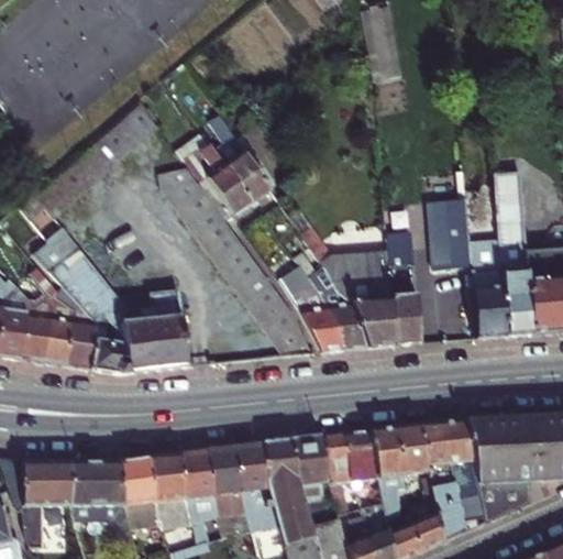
[(362,9),(364,23),(393,18),(390,3),(362,9)]
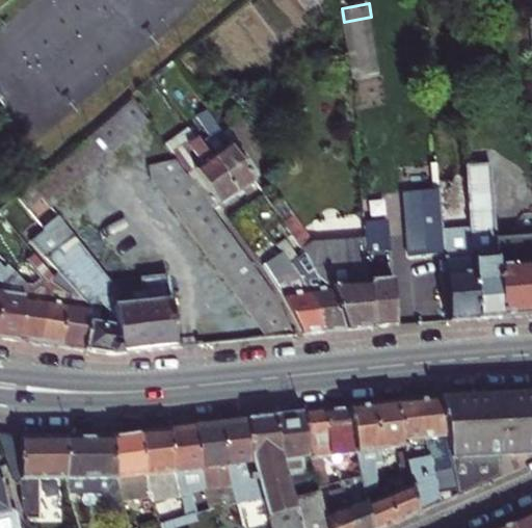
[(344,22),(346,35),(373,29),(371,17),(344,22)]
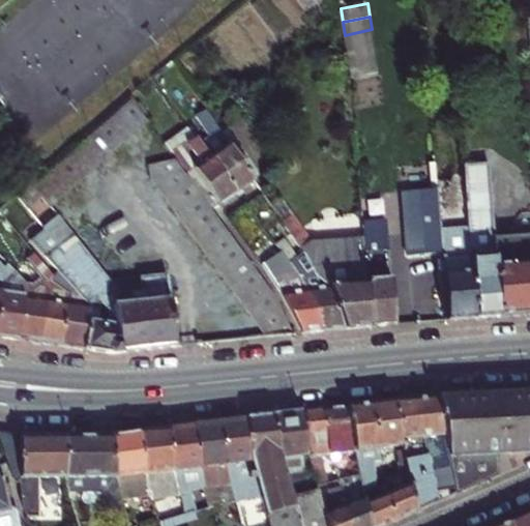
[(372,29),(345,35),(347,48),(374,42),(372,29)]
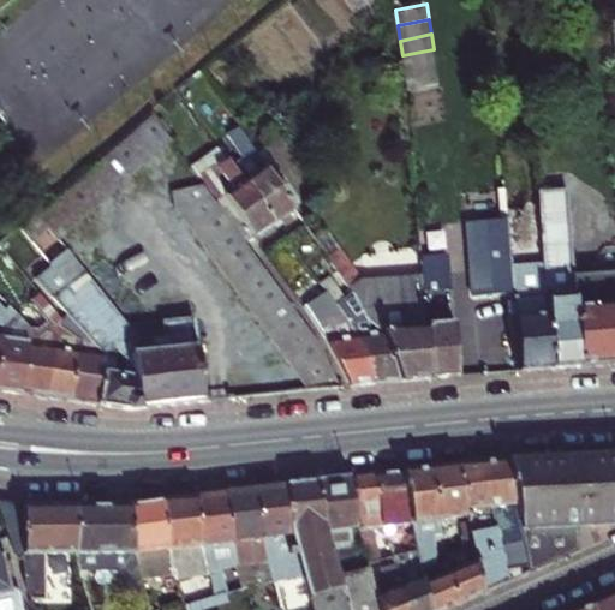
[(402,55),(405,70),(436,64),(434,49),(402,55)]
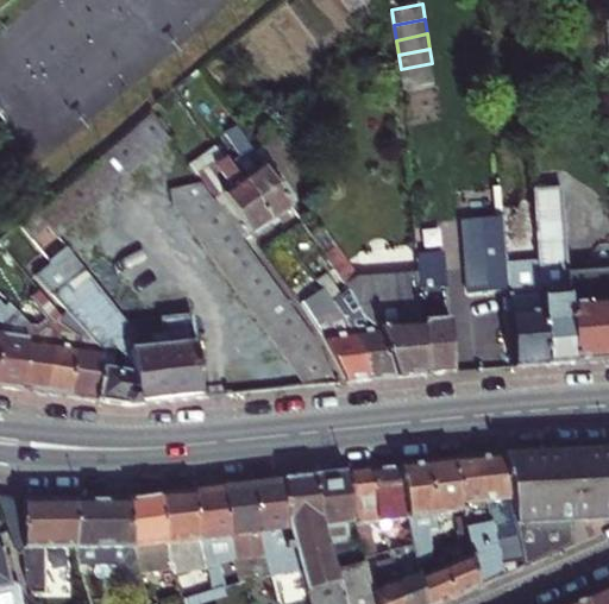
[(435,80),(432,63),(401,69),(403,86),(435,80)]
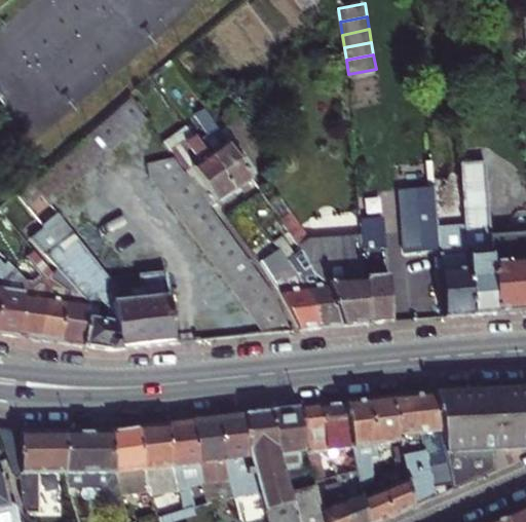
[(97,164),(107,155),(118,146),(128,137),(139,128),(149,119),(130,94),(117,105),(108,113),(98,122),(86,133),(77,141),(66,150),(54,159),(46,168),(44,169),(34,178),(53,200),(65,192),(75,183),(86,174),(97,164)]
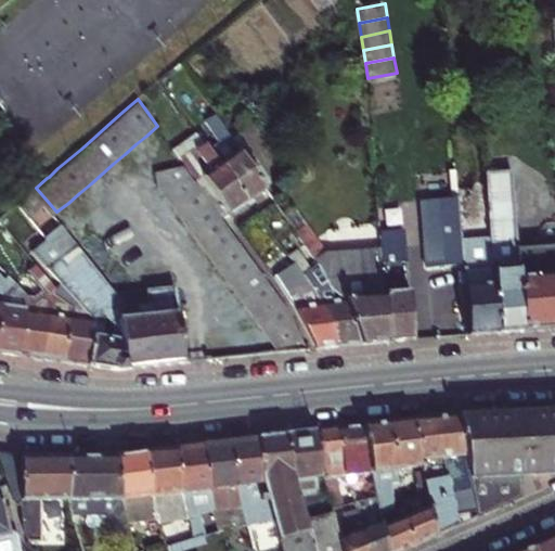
[(229,130),(241,148),(267,186),(289,170),(248,111),(226,126),(229,130)]
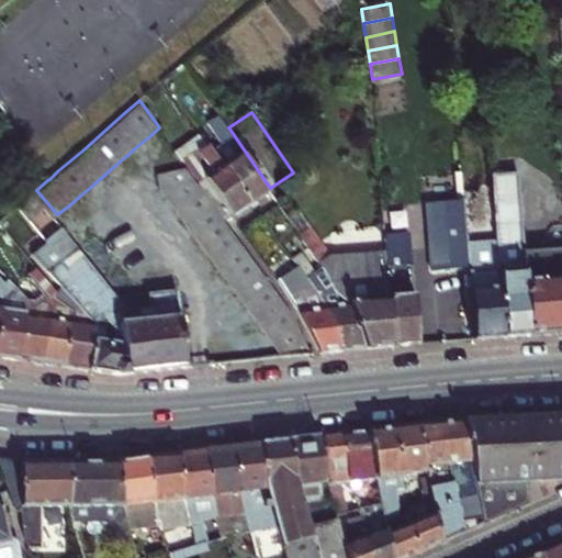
[(228,127),(228,126),(211,138),(216,146),(229,137),(228,135),(232,132),(228,127)]
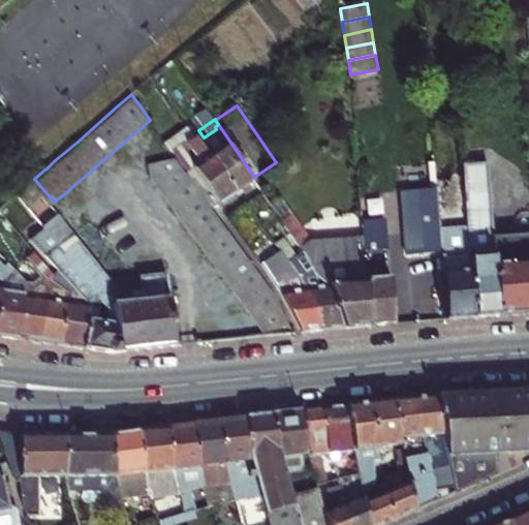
[(198,141),(188,125),(173,136),(181,150),(185,147),(187,149),(198,141)]
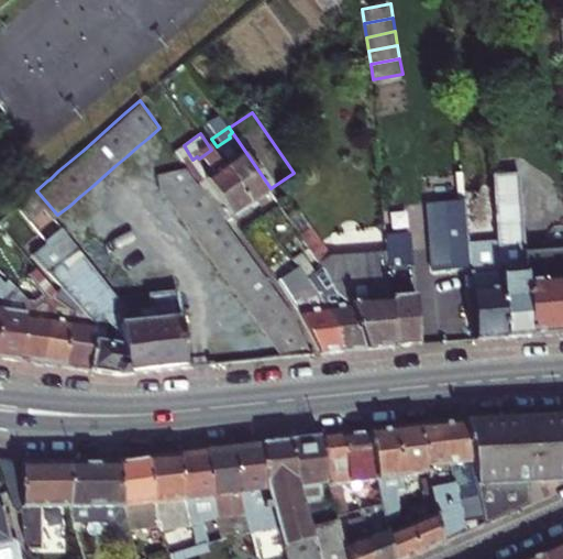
[(271,188),(244,150),(224,162),(251,201),(271,188)]
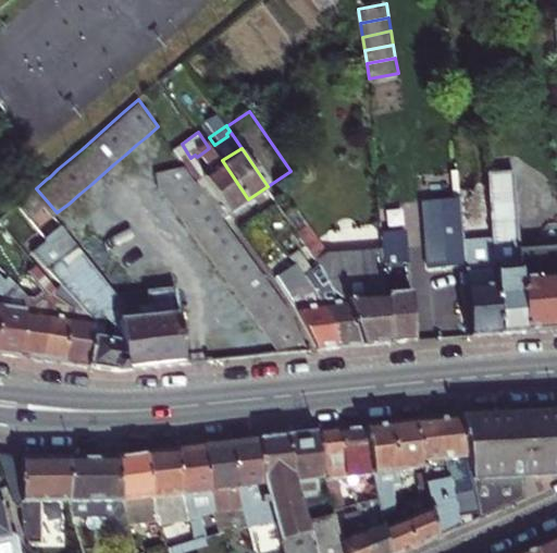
[(222,160),(202,173),(229,212),(248,199),(222,160)]
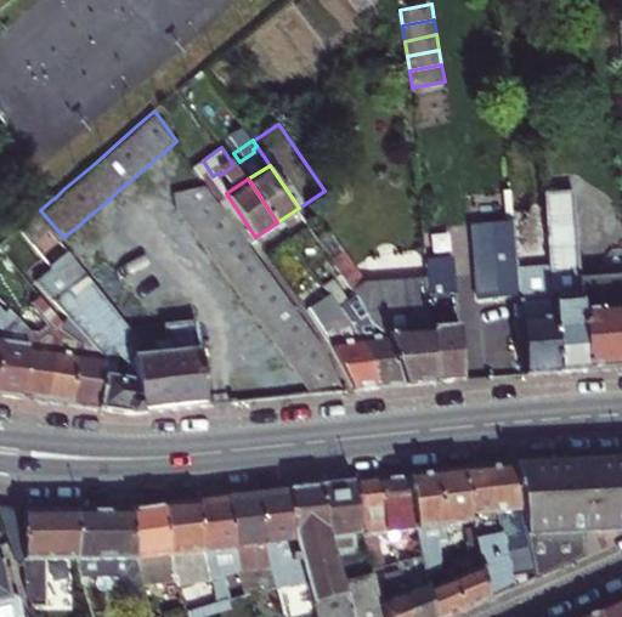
[(276,277),(265,261),(253,244),(249,241),(242,231),(231,215),(220,201),(208,185),(174,190),(175,205),(185,204),(186,220),(196,220),(198,237),(207,236),(208,250),(218,249),(219,266),(228,266),(231,283),(239,282),(242,298),(249,296),(252,313),(261,312),(265,329),(272,328),(273,344),(282,344),(284,360),(292,358),(294,374),(301,373),(303,392),(349,388),(339,368),(331,354),(323,340),(322,338),(311,323),(299,307),(287,292),(276,277)]
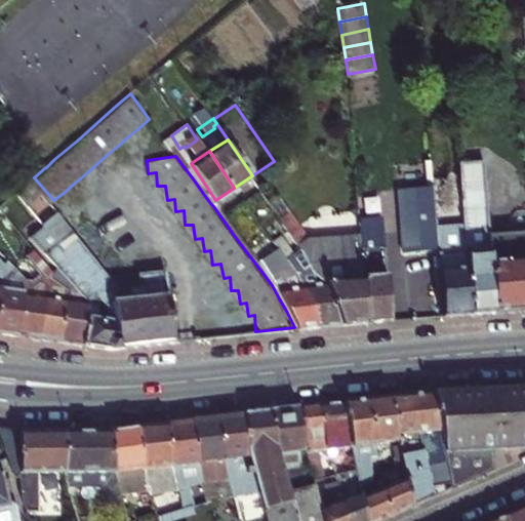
[(482,159),(461,160),(467,228),(490,227),(485,158),(482,159)]
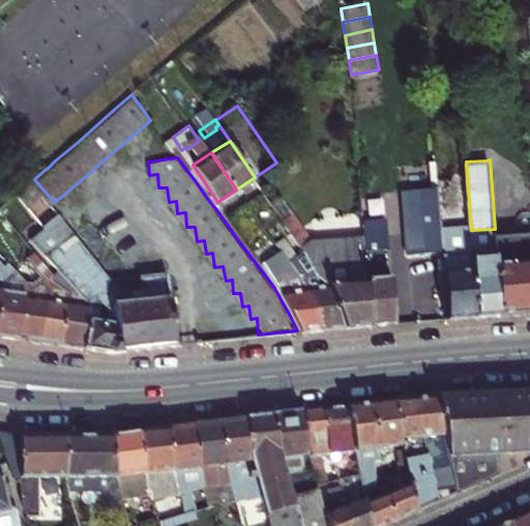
[(477,315),(473,256),(473,252),(459,253),(452,184),(438,185),(443,249),(448,317),(477,315)]
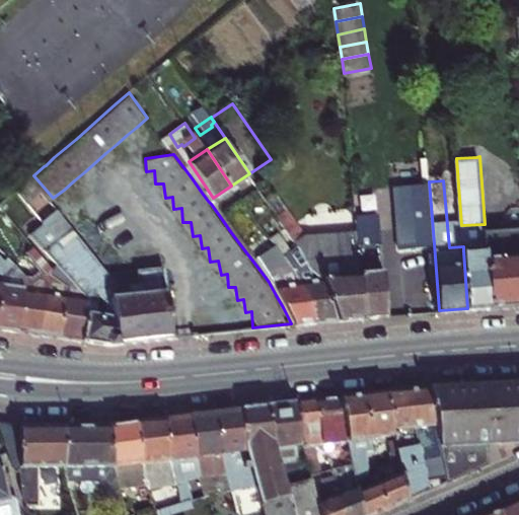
[(434,243),(429,181),(401,184),(405,246),(434,243)]
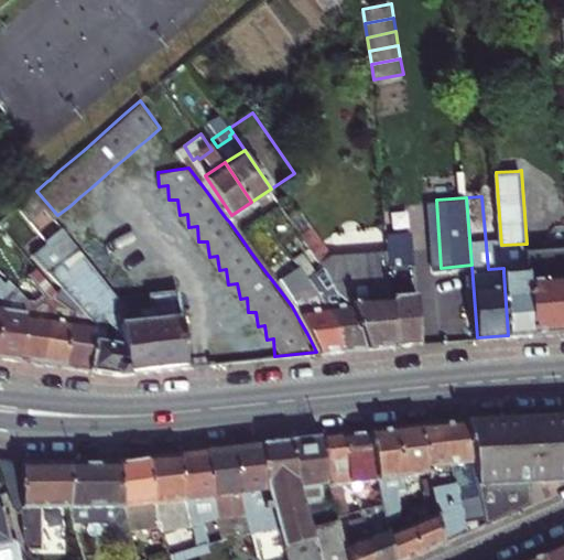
[(337,290),(350,301),(370,346),(396,344),(388,239),(362,241),(366,276),(340,277),(336,269),(339,267),(312,225),(301,233),(331,277),(337,290)]
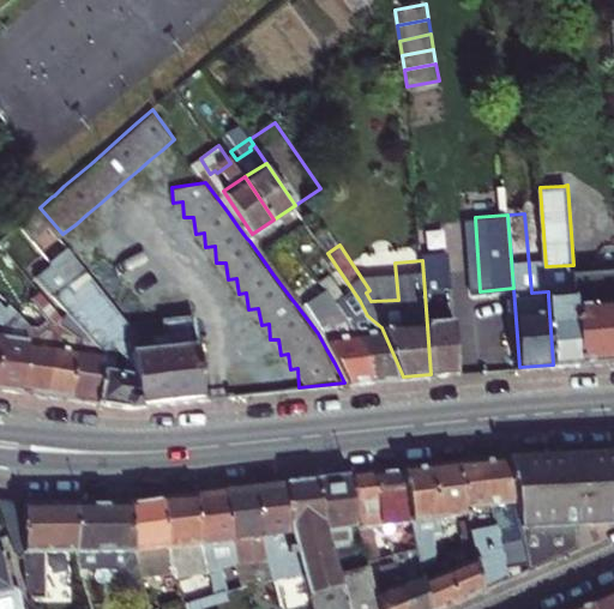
[(451,258),(422,260),(431,374),(458,373),(451,258)]
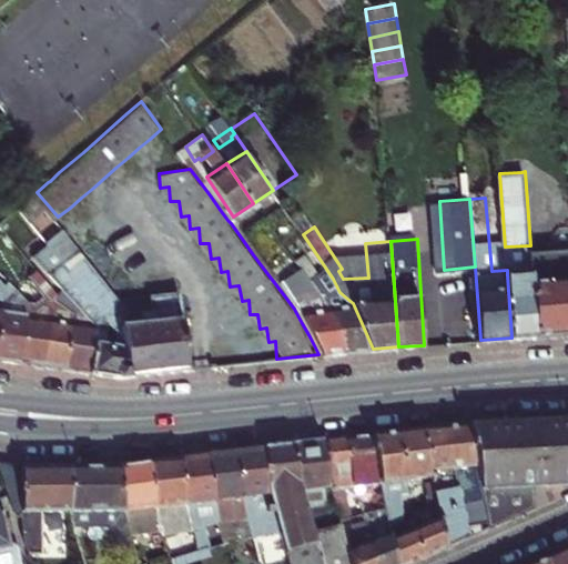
[(533,272),(530,251),(530,245),(505,247),(507,270),(507,274),(533,272)]
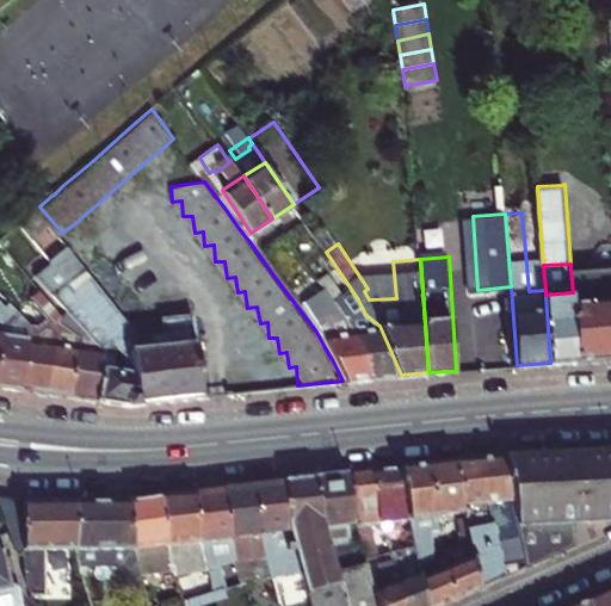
[(610,357),(610,266),(571,270),(573,292),(578,360),(610,357)]
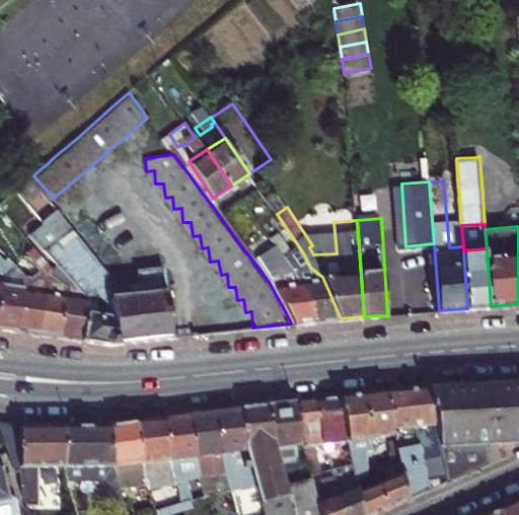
[(72,228),(47,247),(72,277),(88,296),(83,338),(109,342),(173,336),(165,266),(139,268),(140,282),(119,285),(72,228)]
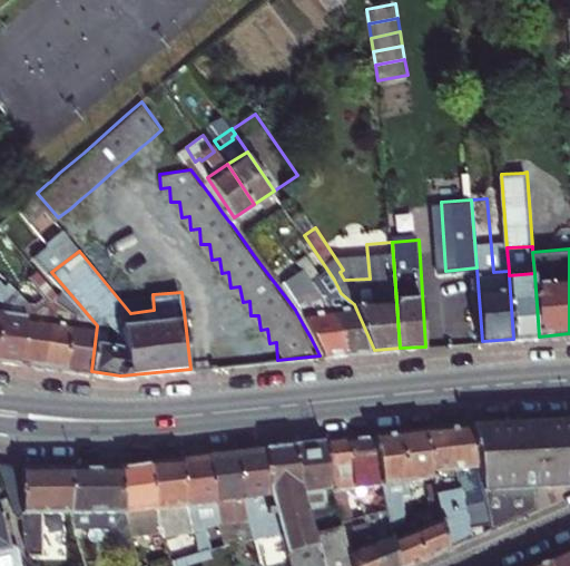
[(351,352),(330,309),(323,299),(310,280),(302,267),(281,281),(307,320),(326,354),(351,352)]
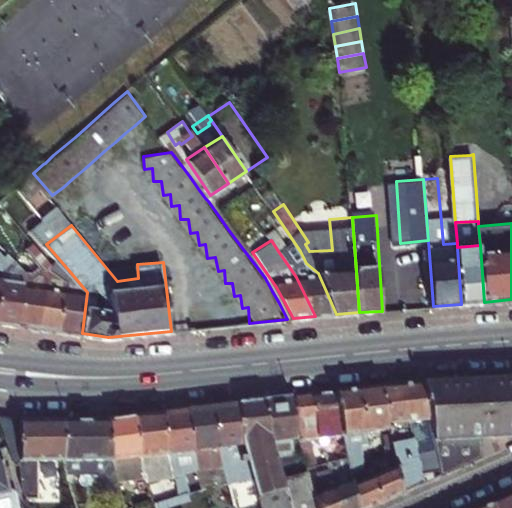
[(484,302),(480,245),(457,247),(461,304),(484,302)]
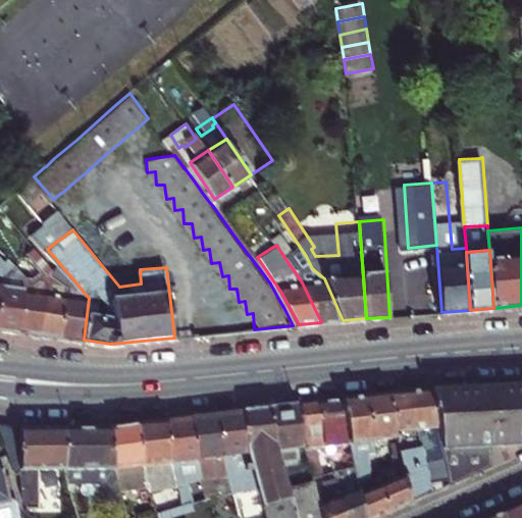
[(0,270),(4,275),(0,303),(0,326),(19,330),(28,273),(25,271),(17,274),(13,266),(0,251),(0,270)]
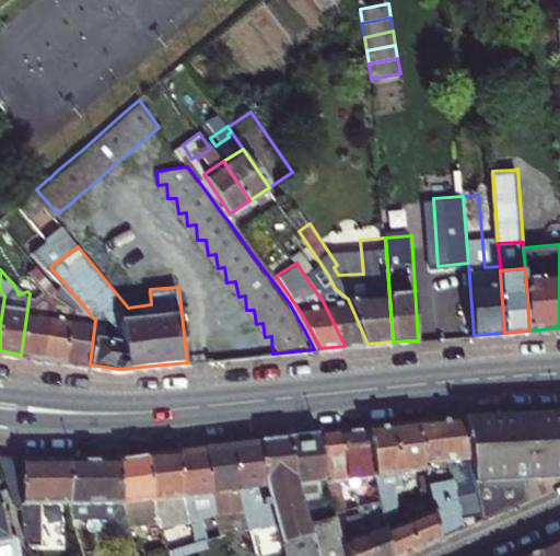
[(313,270),(304,275),(317,293),(326,289),(313,270)]
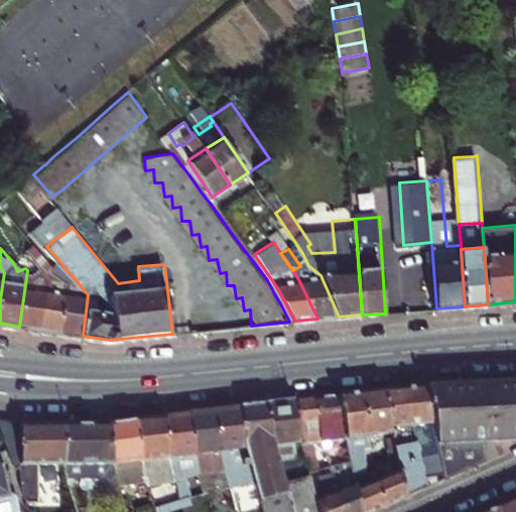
[(41,273),(27,270),(19,327),(40,330),(46,288),(47,280),(41,273)]
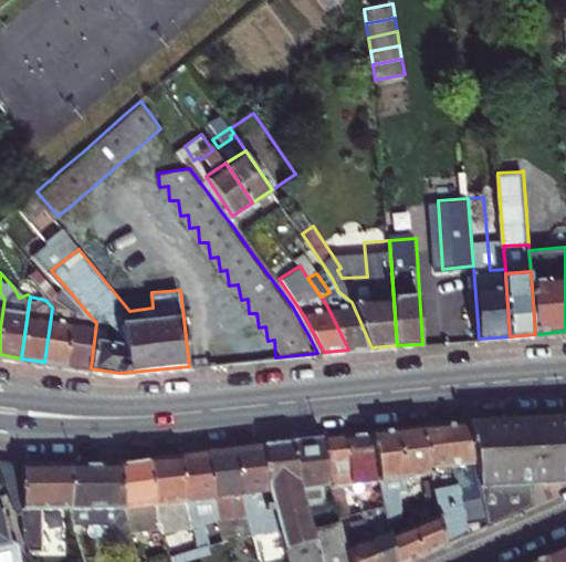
[(96,323),(79,302),(72,306),(73,311),(75,315),(74,321),(66,365),(91,368),(96,323)]
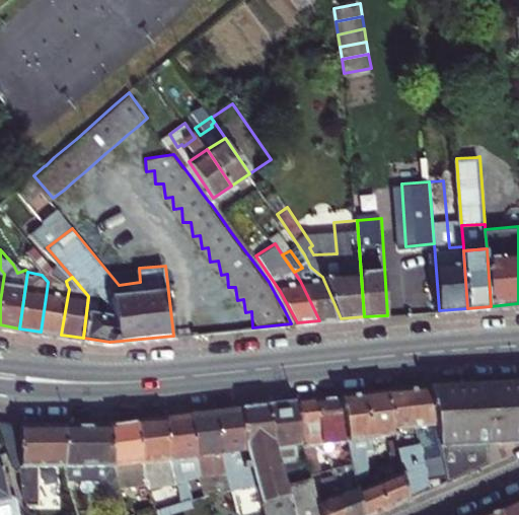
[(341,318),(322,277),(300,281),(319,320),(341,318)]
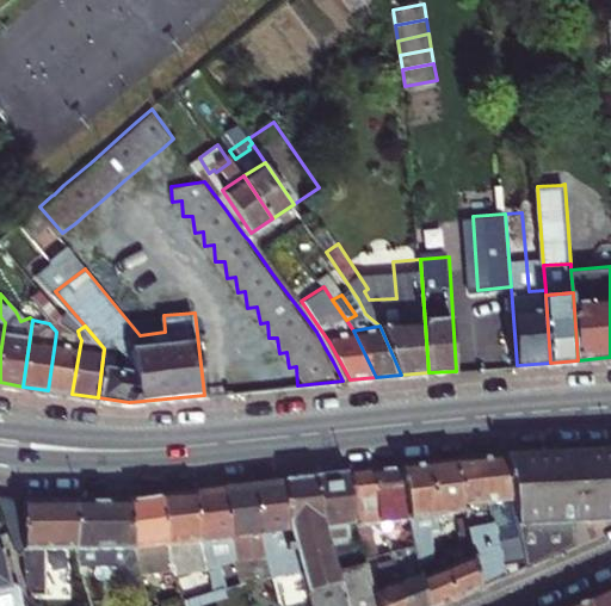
[(56,332),(55,341),(80,346),(81,340),(79,335),(56,332)]
